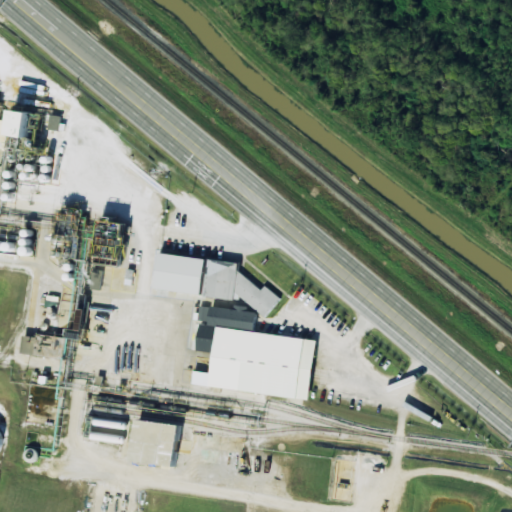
[(34,112),(15,109),(10,134),(30,138),(34,112)]
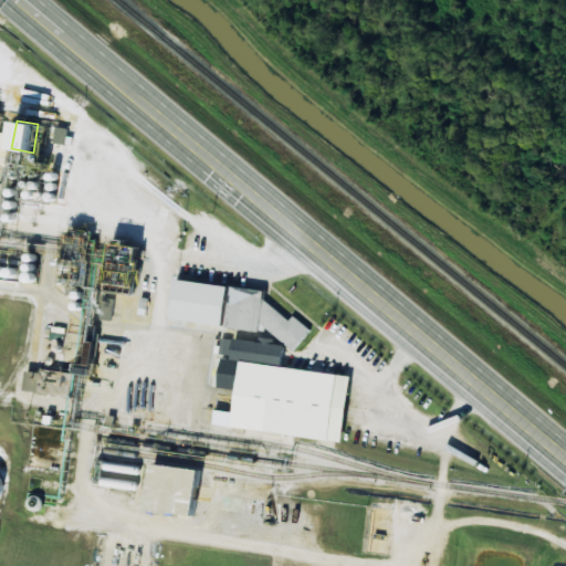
[(55,143),(66,144),(69,128),(58,126),(55,143)]
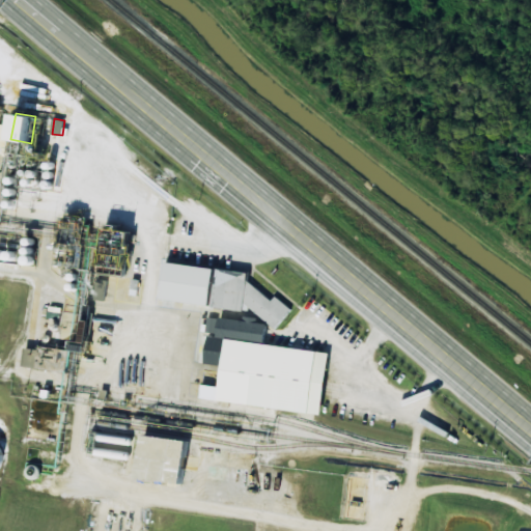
[(0,152),(8,154),(11,124),(0,122),(0,152)]
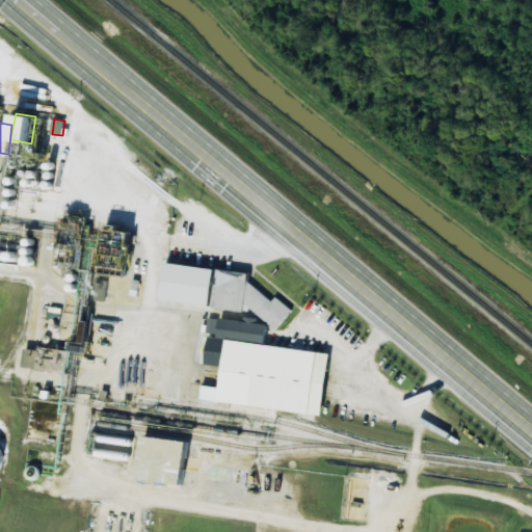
[(249,272),(166,263),(162,300),(247,311),(250,308),(264,319),(276,328),(292,309),(276,296),(273,300),(248,281),(249,272)]
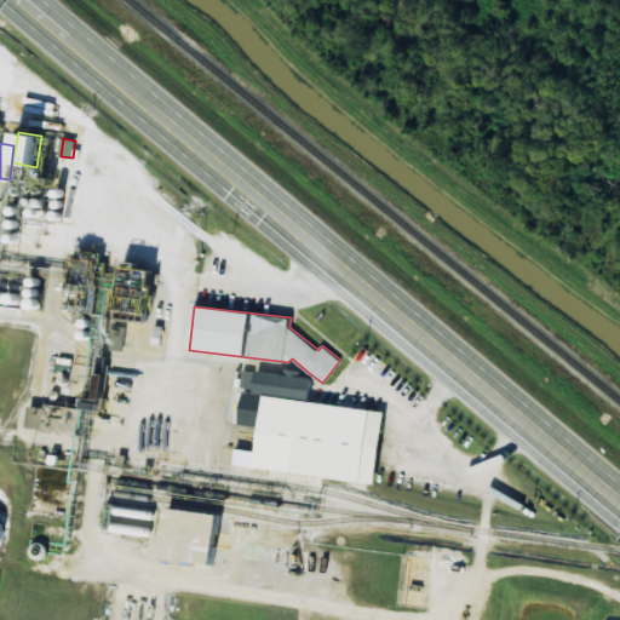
[(124,337),(113,336),(113,350),(122,350),(124,337)]
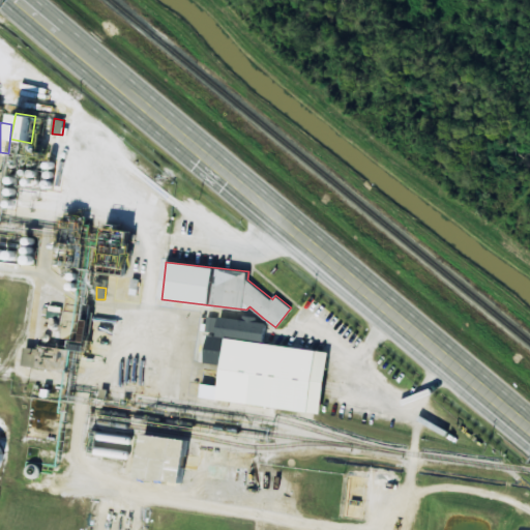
[(224,336),(324,351),(316,414),(214,400),(224,336)]
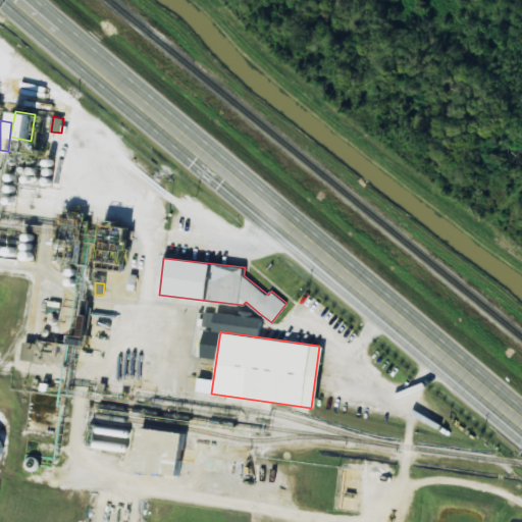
[(66,366),(69,344),(38,340),(38,344),(25,342),(23,360),(66,366)]
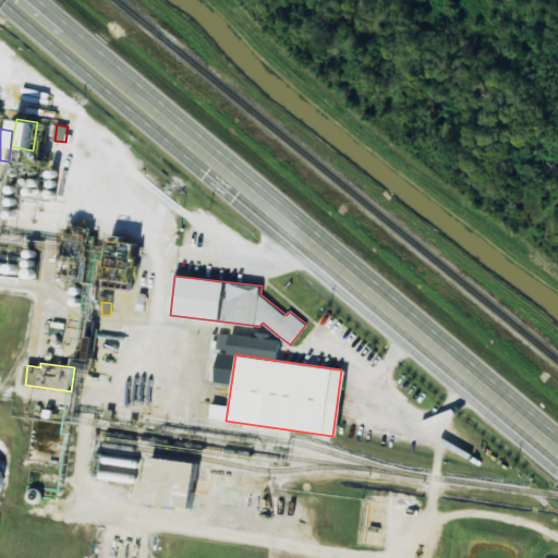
[(145,460),(190,465),(184,509),(140,504),(145,460)]
